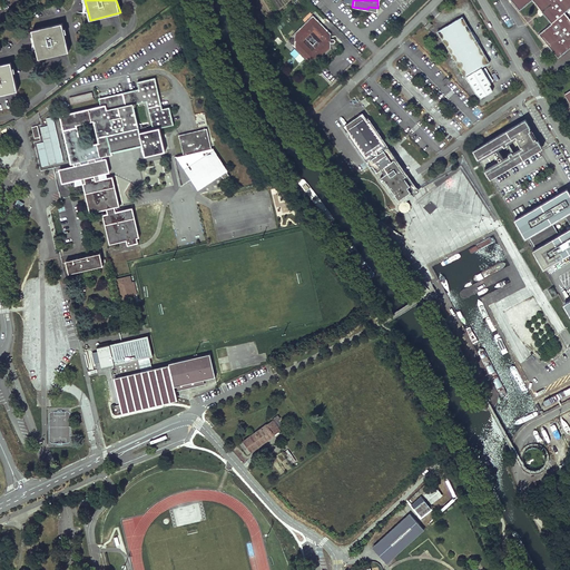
[(569,0),(510,0),(519,10),(531,0),(551,23),(538,35),(557,58),(569,47),(569,19),(564,12),(569,8),(569,0)]
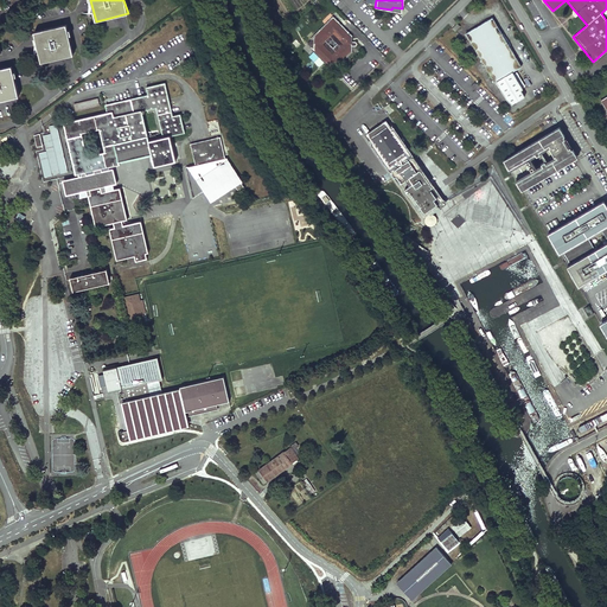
[(521,66),(491,17),(465,32),(493,82),(496,81),(505,98),(511,103),(524,96),(519,89),(522,88),(511,71),(521,66)]
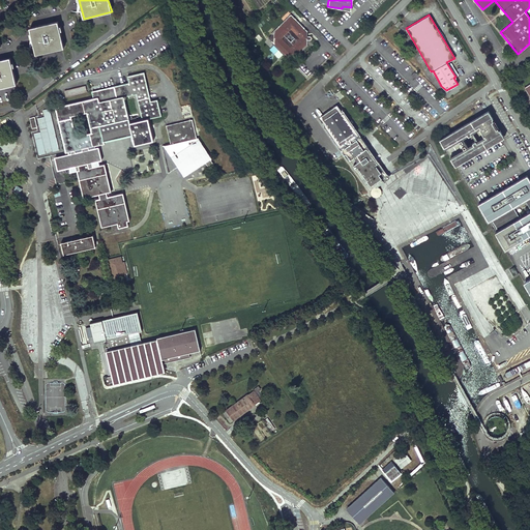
[(275,32),(269,38),(275,43),(274,45),(284,55),(286,55),(296,55),(298,55),(308,45),(301,37),(308,31),(293,16),(286,22),(285,21),(274,30),(275,32)]
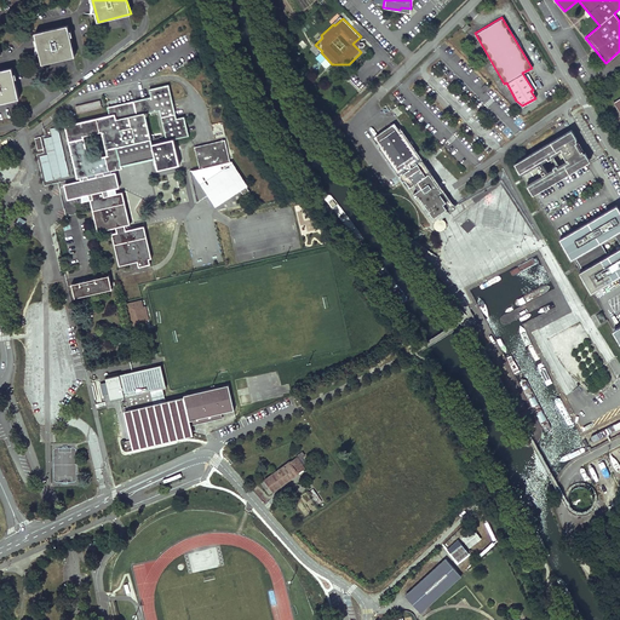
[(75,56),(68,26),(35,33),(42,63),(75,56)]
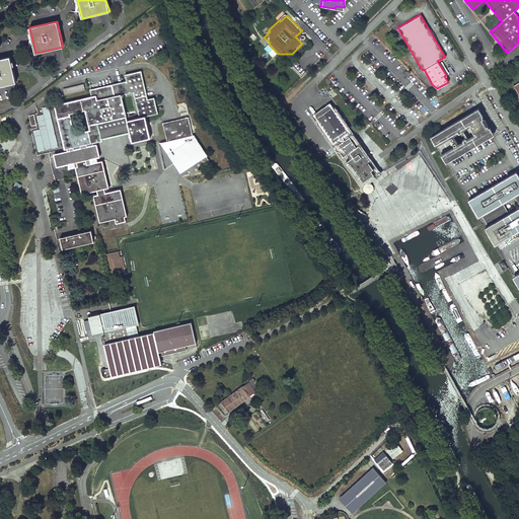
[(0,85),(16,82),(10,57),(0,59),(0,85)]
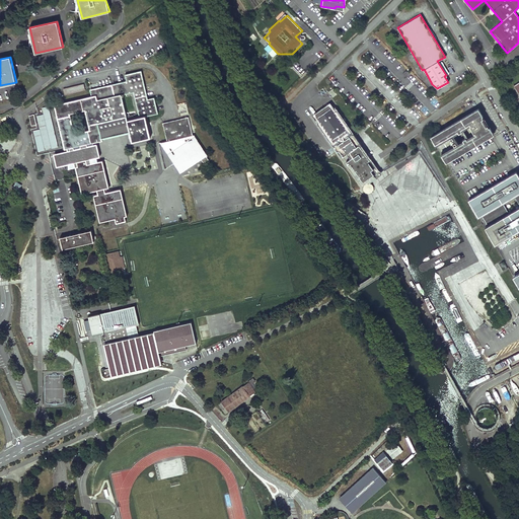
[(141,71),(126,75),(127,81),(90,90),(91,96),(55,105),(65,149),(68,148),(92,143),(102,140),(101,139),(130,132),(132,142),(150,138),(145,117),(157,114),(154,98),(148,99),(141,71)]
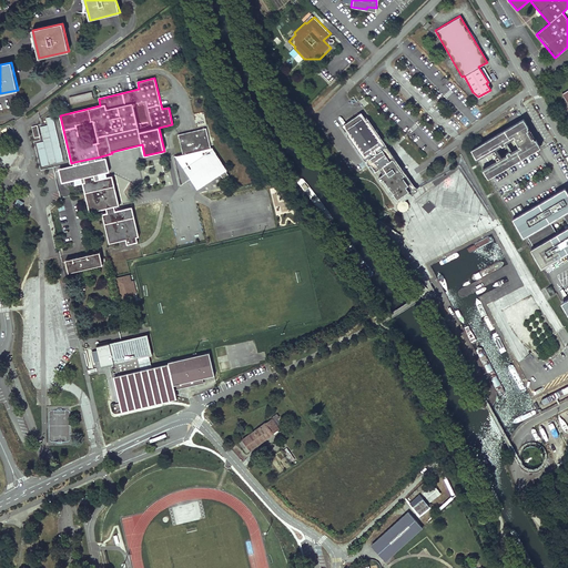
[(93,99),(91,92),(69,98),(71,104),(93,99)]
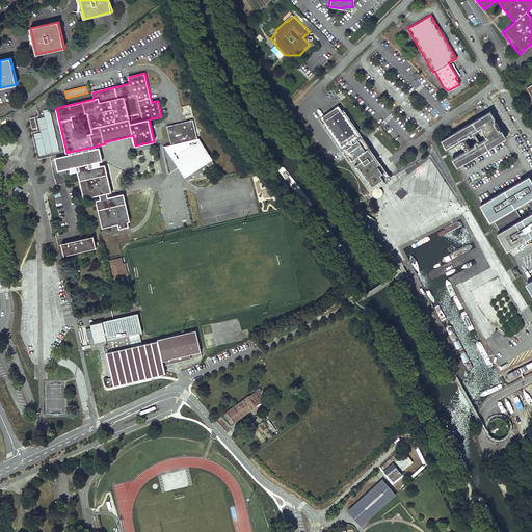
[(182,106),(183,115),(192,114),(191,105),(182,106)]
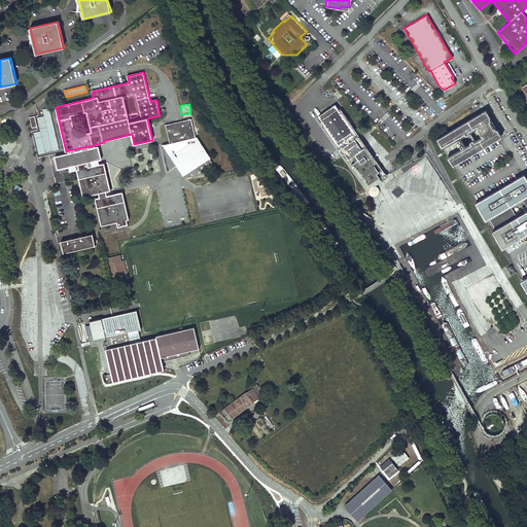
[(339,111),(335,104),(317,116),(321,123),(320,124),(338,149),(340,148),(347,159),(354,153),(357,152),(363,147),(358,139),(360,138),(341,110),(339,111)]
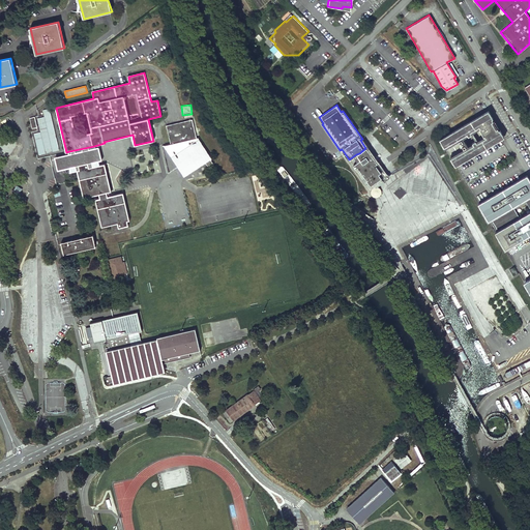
[(39,155),(59,150),(50,109),(42,111),(45,117),(37,119),(40,133),(34,134),(39,155)]
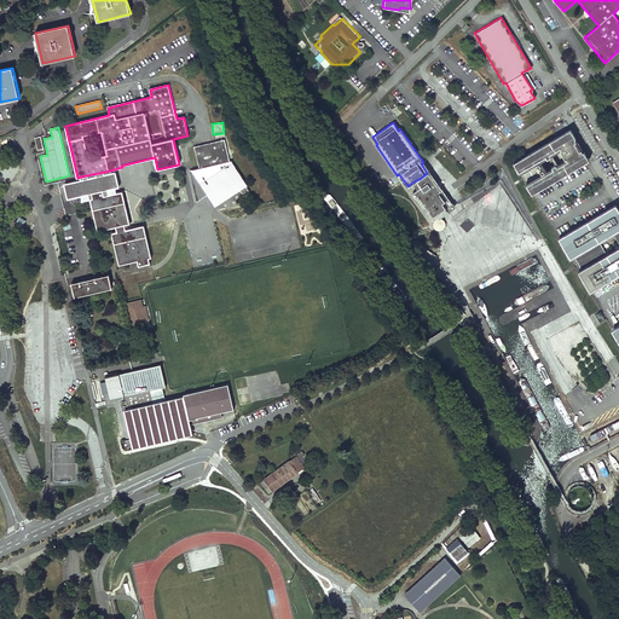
[(570,131),(513,165),(518,174),(544,158),(547,161),(550,158),(549,156),(560,149),(560,151),(559,152),(565,161),(566,160),(567,162),(555,169),(554,167),(550,168),(553,172),(526,186),(531,196),(589,162),(583,152),(582,154),(580,151),(579,152),(573,144),(576,143),(574,140),(576,140),(570,131)]
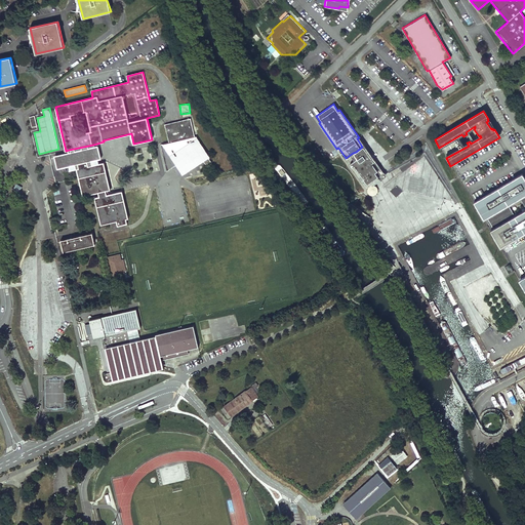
[(200,143),(196,142),(195,136),(190,117),(164,124),(169,142),(169,144),(173,148),(171,149),(176,156),(177,155),(177,158),(178,161),(179,161),(182,163),(184,164),(187,165),(188,164),(191,164),(193,162),(195,161),(198,159),(200,157),(201,156),(206,163),(211,160),(205,151),(202,153),(203,149),(202,146),(200,143)]
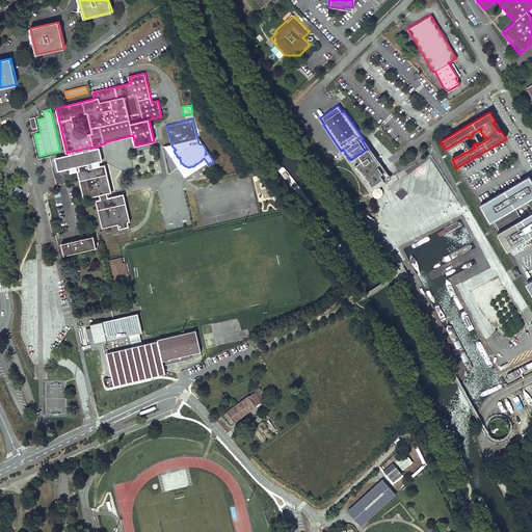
[(176,150),(171,145),(171,143),(162,147),(169,173),(182,163),(181,163),(180,160),(180,157),(179,158),(174,151),(176,150)]
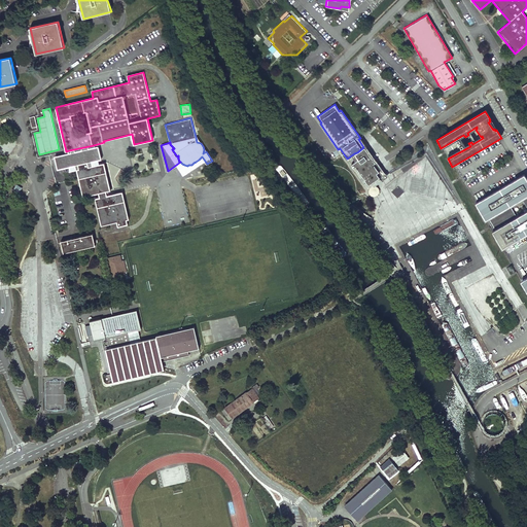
[(104,164),(99,165),(98,160),(95,146),(94,145),(69,150),(69,152),(55,156),(59,169),(70,167),(70,171),(70,172),(77,170),(83,197),(99,192),(100,198),(96,199),(102,225),(117,221),(118,226),(127,224),(126,219),(129,219),(123,192),(107,196),(106,191),(110,190),(104,164)]
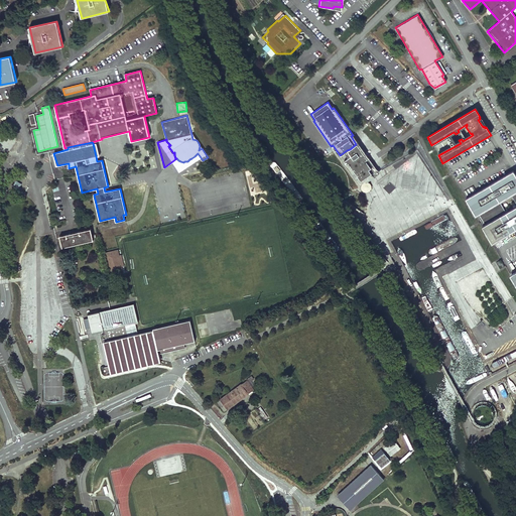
[(358,154),(356,151),(353,153),(355,156),(353,158),(351,156),(344,161),(345,164),(348,162),(360,180),(371,173),(367,167),(369,165),(378,171),(365,152),(361,154),(360,153),(358,154)]
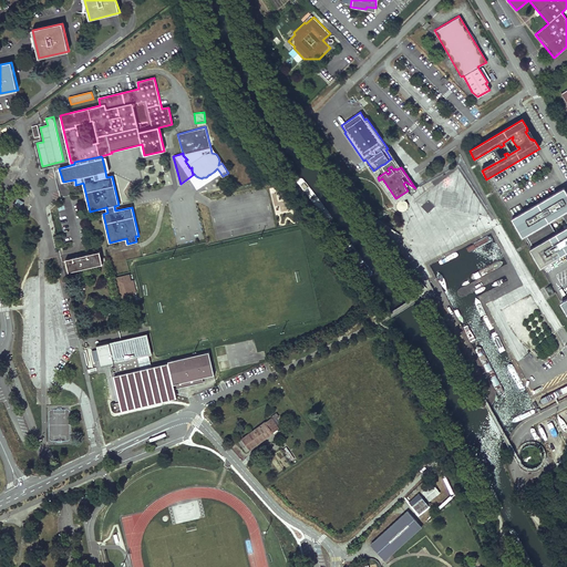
[(379,181),(395,203),(410,193),(415,188),(405,182),(403,184),(408,191),(395,198),(382,178),(379,181)]
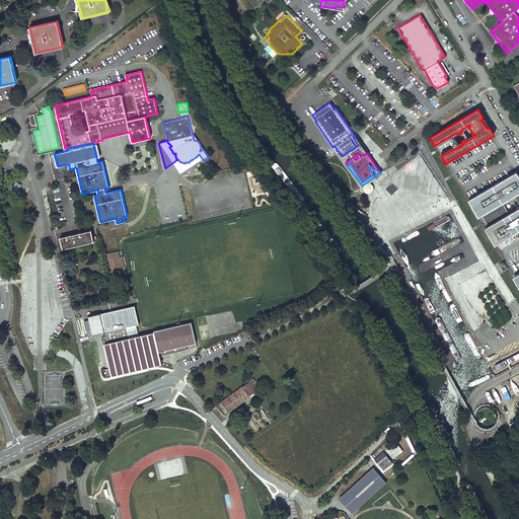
[(479,217),(518,194),(518,177),(516,172),(467,201),(477,218),(479,217)]
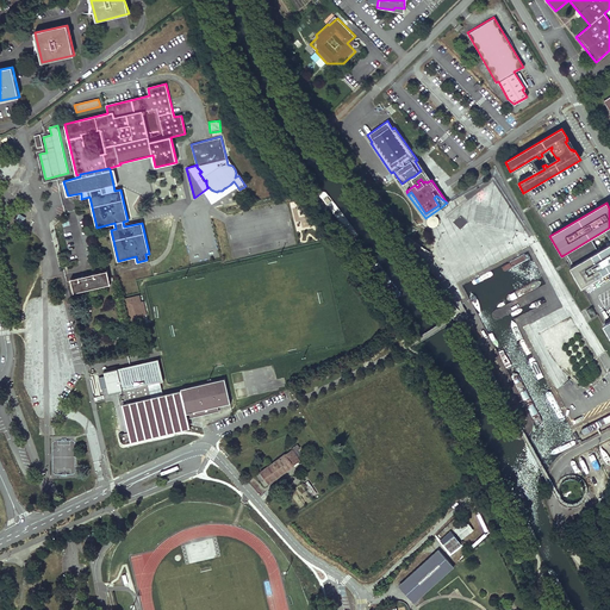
[(26,217),(19,213),(16,219),(22,224),(26,217)]
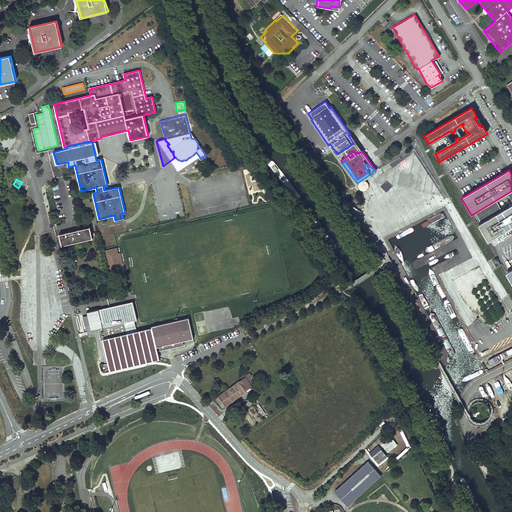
[(380,186),(386,192),(392,186),(386,180),(380,186)]
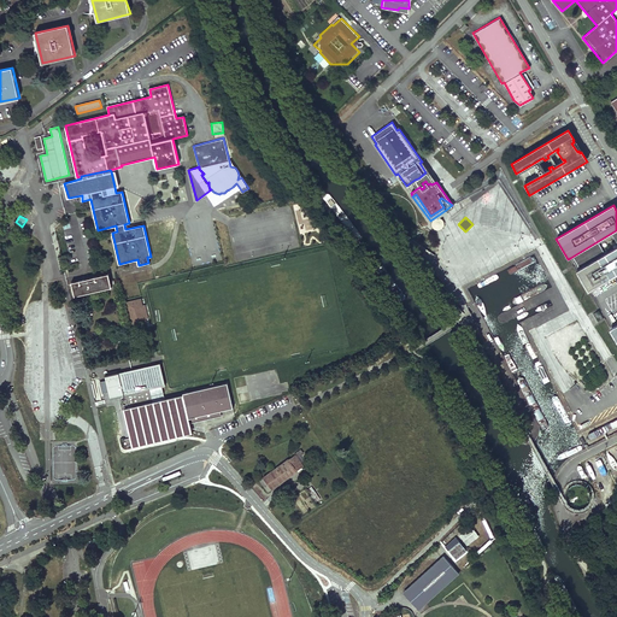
[(579,271),(616,247),(616,230),(570,258),(579,271)]
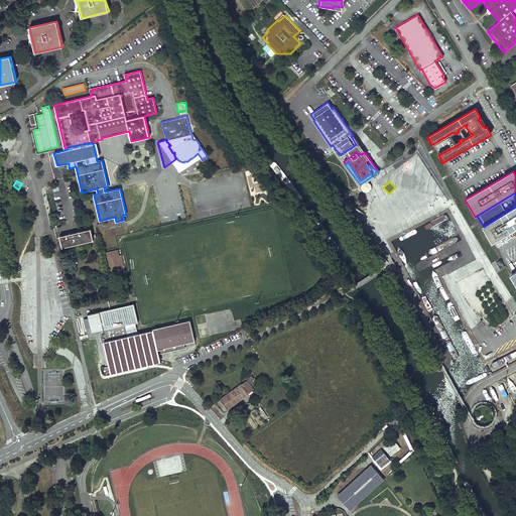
[(515,207),(484,227),(482,228),(491,244),(515,229),(515,207)]
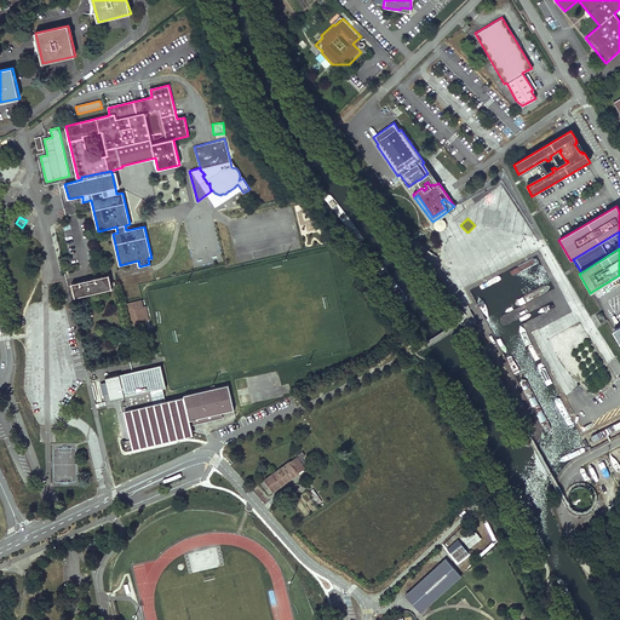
[(112,288),(108,275),(72,283),(75,297),(112,288)]
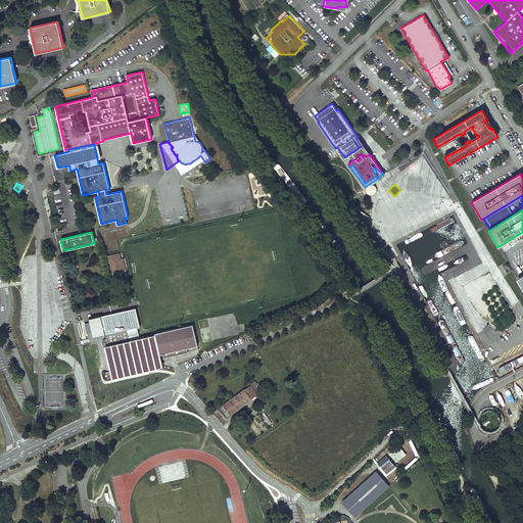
[(124,275),(119,253),(107,256),(112,278),(124,275)]
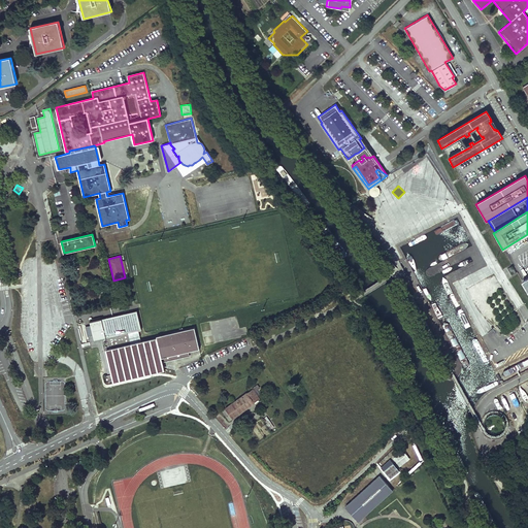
[(141,329),(136,310),(89,322),(93,340),(105,337),(117,335),(138,330),(141,329)]
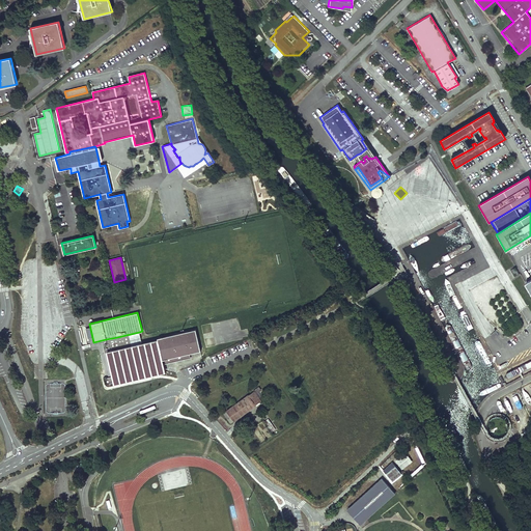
[(142,344),(139,332),(117,337),(106,339),(107,343),(105,344),(105,345),(112,376),(106,379),(107,385),(165,370),(164,364),(174,362),(173,360),(175,360),(176,361),(190,358),(189,354),(200,351),(195,329),(157,338),(158,340),(142,344)]
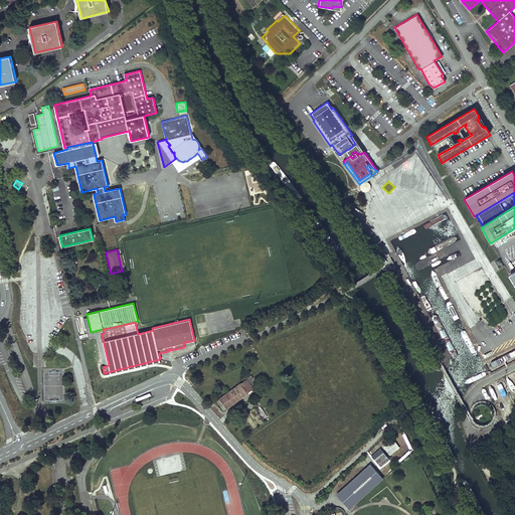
[(246,379),(216,400),(224,410),(247,392),(247,391),(253,387),(252,384),(250,386),(248,381),(253,378),(250,375),(246,378),(246,379)]
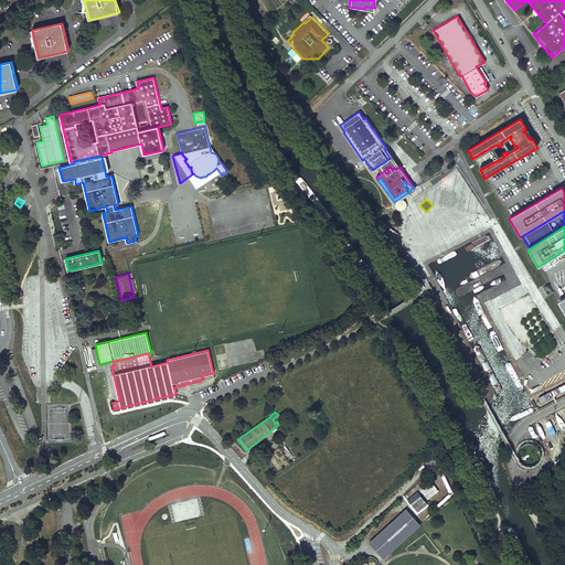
[(287,448),(284,451),(289,459),(294,457),(287,448)]
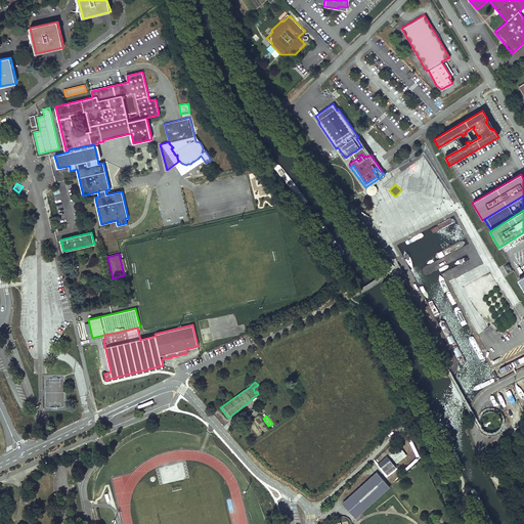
[(401,445),(391,453),(397,462),(407,454),(401,445)]
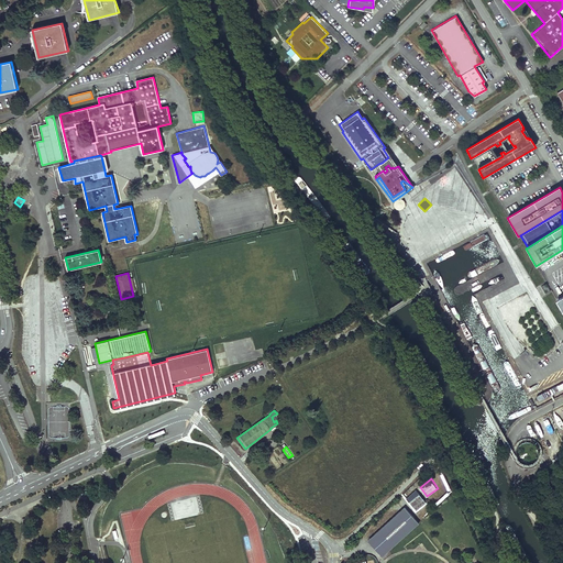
[(91,497),(88,490),(77,496),(79,503),(91,497)]
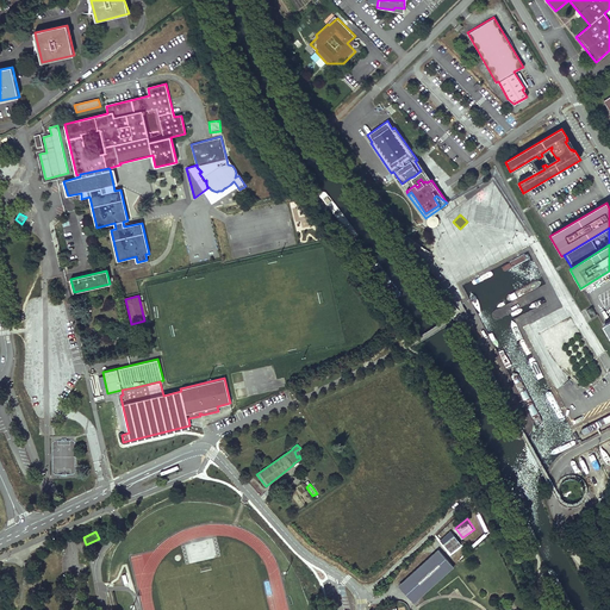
[(461,545),(454,535),(443,543),(450,553),(461,545)]
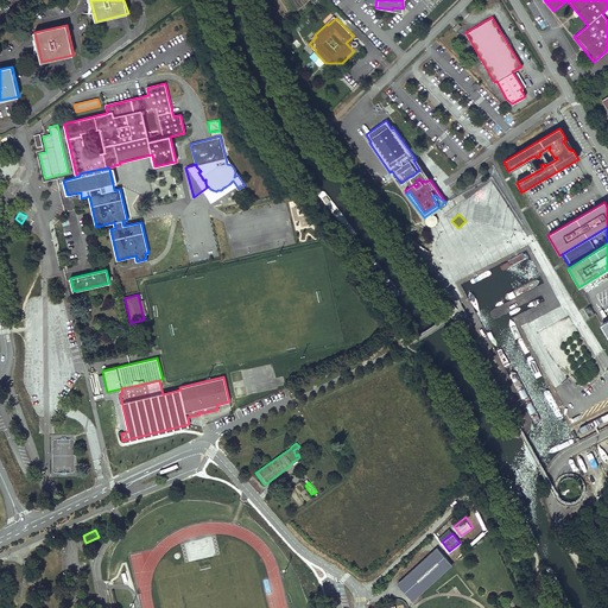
[(419,595),(453,564),(437,548),(404,577),(406,581),(400,587),(410,597),(417,591),(419,595)]
